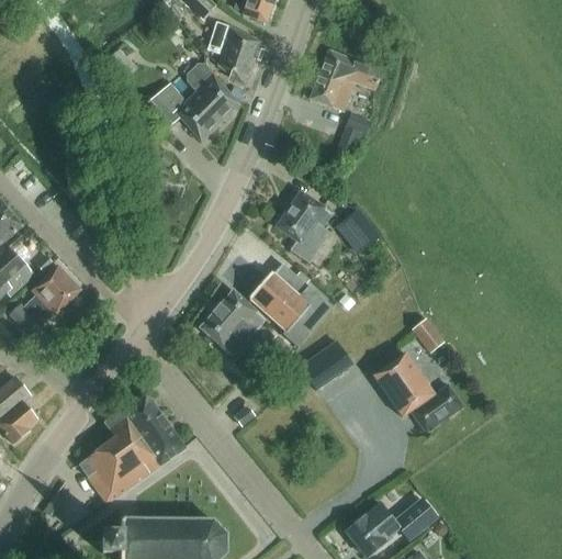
[(215,4),(210,0),(182,0),(202,18),(215,4)]
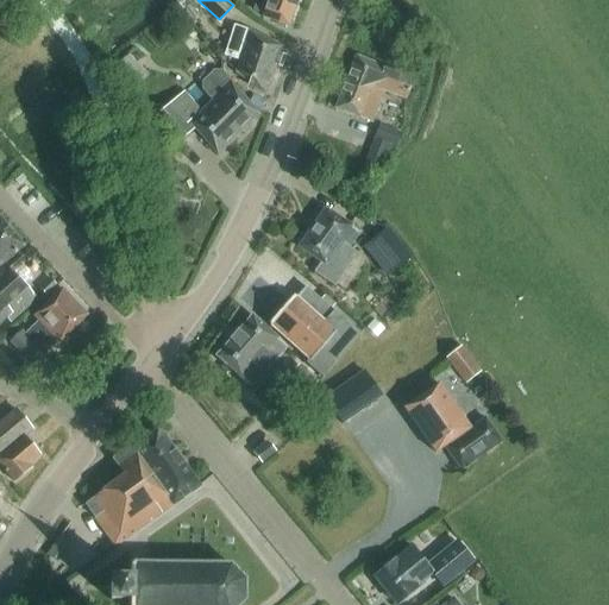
[(257,0),(253,8),(263,12),(262,14),(288,24),(296,0),(257,0)]
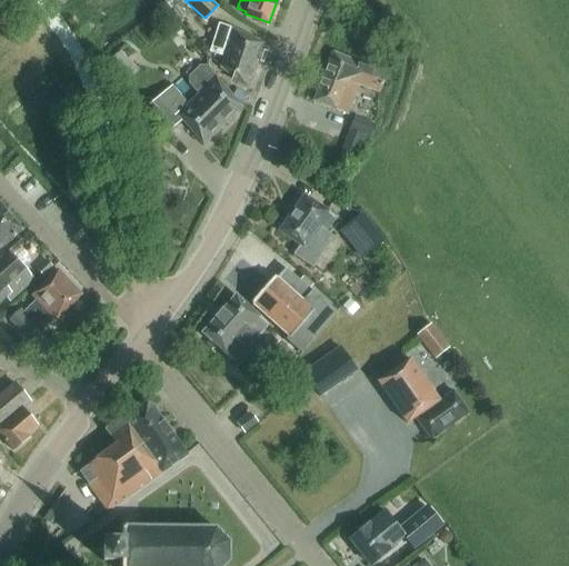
[(248,86),(262,41),(248,35),(249,31),(237,23),(222,66),(233,72),(232,76),(248,86)]
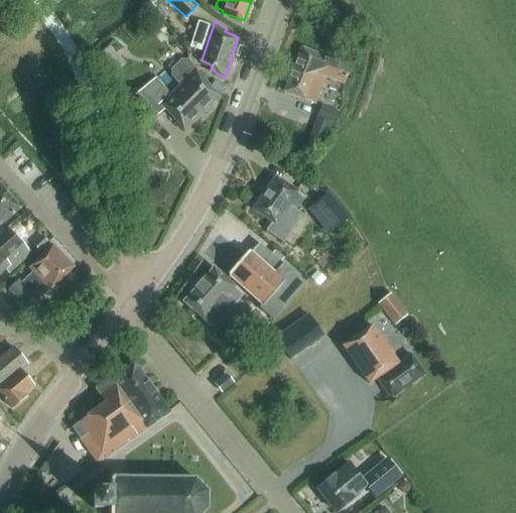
[(343,82),(350,65),(328,55),(301,45),(283,90),(314,102),(325,75),(343,82)]
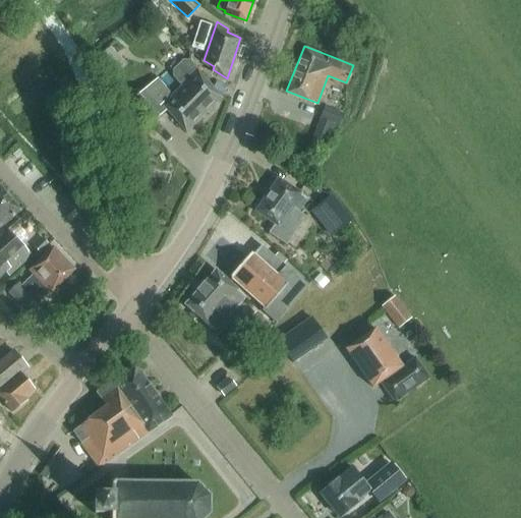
[(94,58),(108,73),(117,65),(104,50),(94,58)]
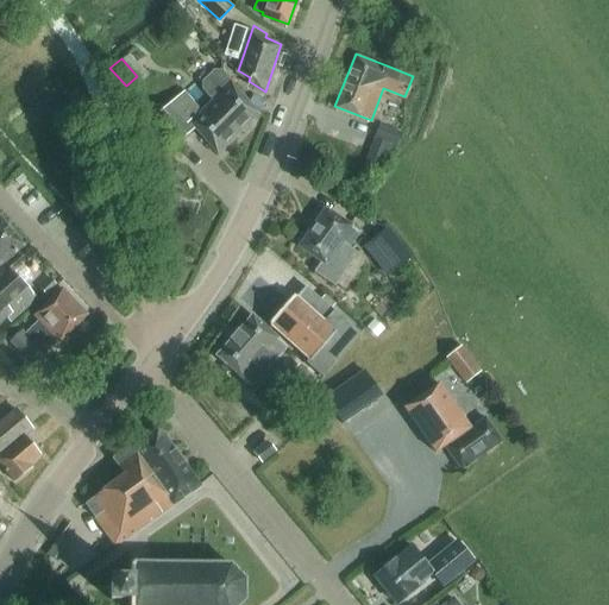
[(258,112),(225,74),(220,68),(213,68),(201,79),(202,87),(206,92),(212,98),(201,109),(183,89),(152,115),(176,143),(194,126),(218,152),(258,112)]
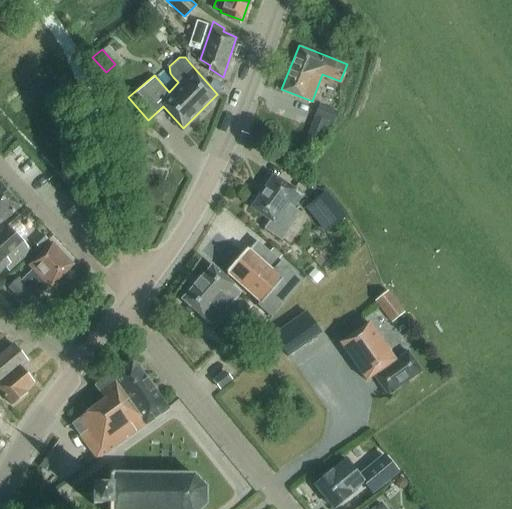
[(337,110),(318,102),(309,125),(328,133),(337,110)]
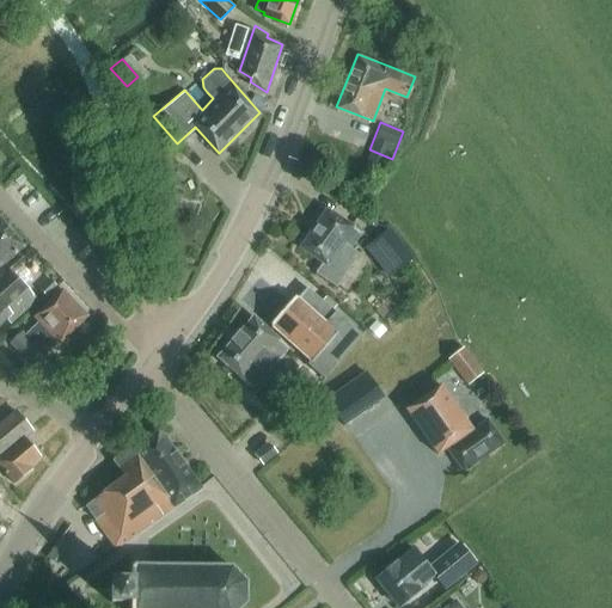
[(360,229),(325,207),(299,246),(334,269),(360,229)]
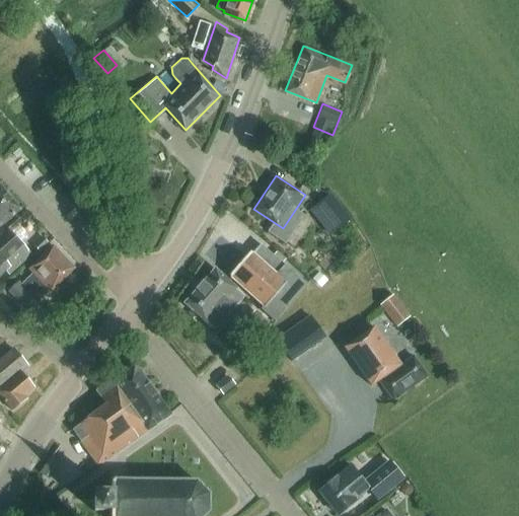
[(0,224),(20,208),(0,183),(0,224)]
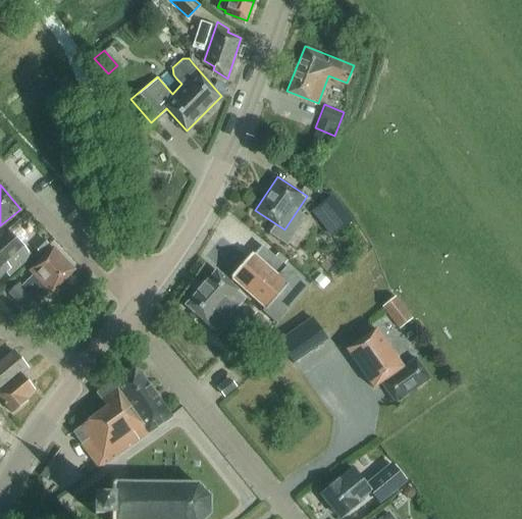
[(332,194),(318,205),(337,230),(352,219),(332,194)]
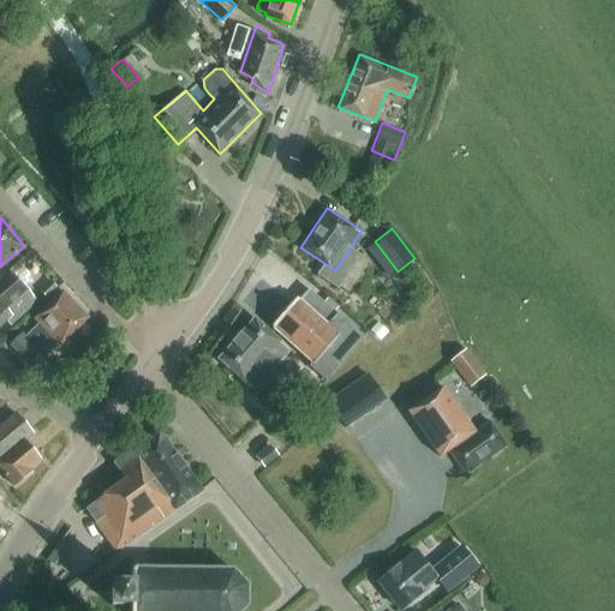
[(10,323),(36,299),(13,271),(0,282),(0,322),(5,318),(10,323)]
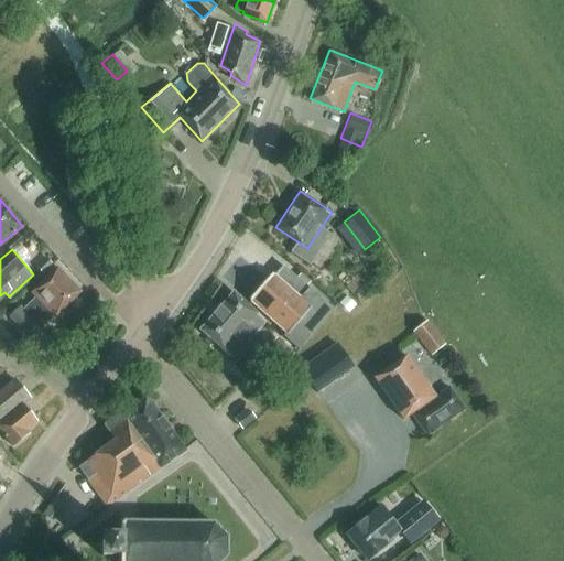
[(52,262),(45,255),(34,265),(42,272),(52,262)]
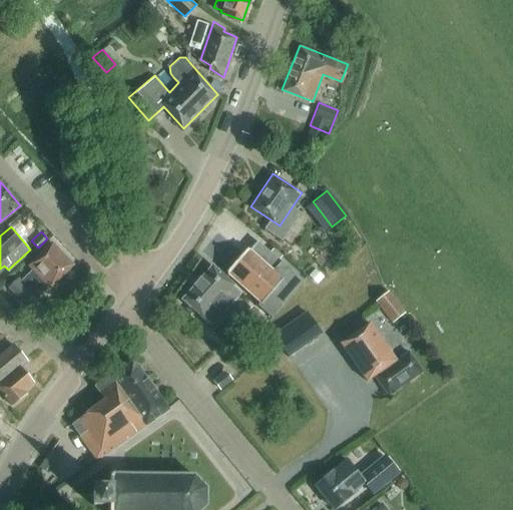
[(271,317),(302,281),(258,239),(248,249),(247,247),(226,271),(260,302),(258,305),(271,317)]
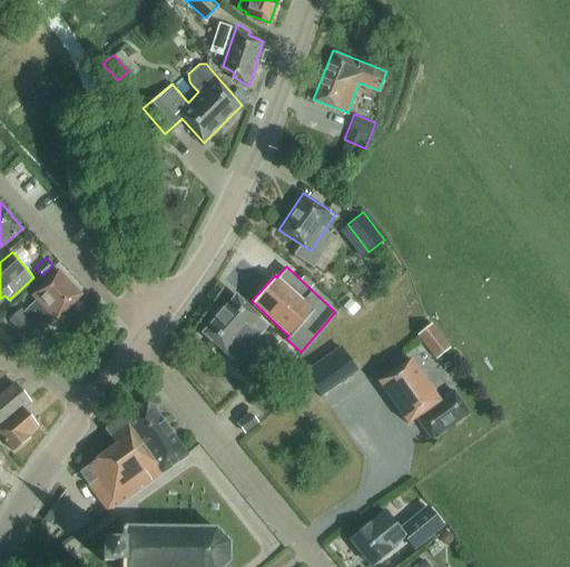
[(55,319),(81,293),(57,269),(31,293),(36,299),(23,311),(20,308),(9,318),(29,339),(39,329),(41,330),(55,318),(55,319)]
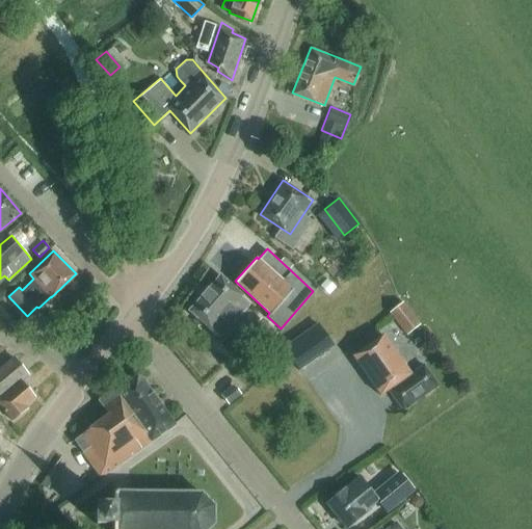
[(219,336),(249,301),(219,273),(188,310),(219,336)]
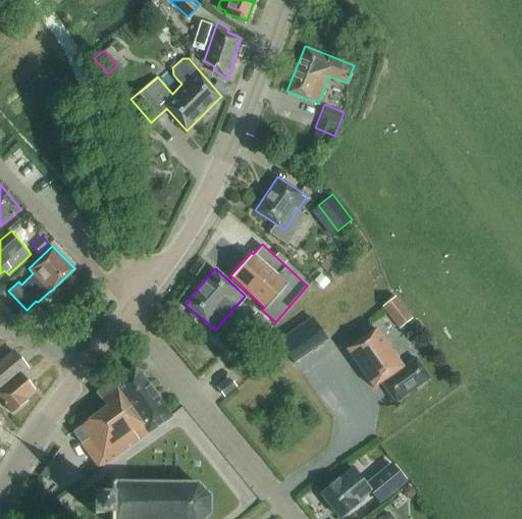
[(329,279),(320,270),(313,277),(322,287),(329,279)]
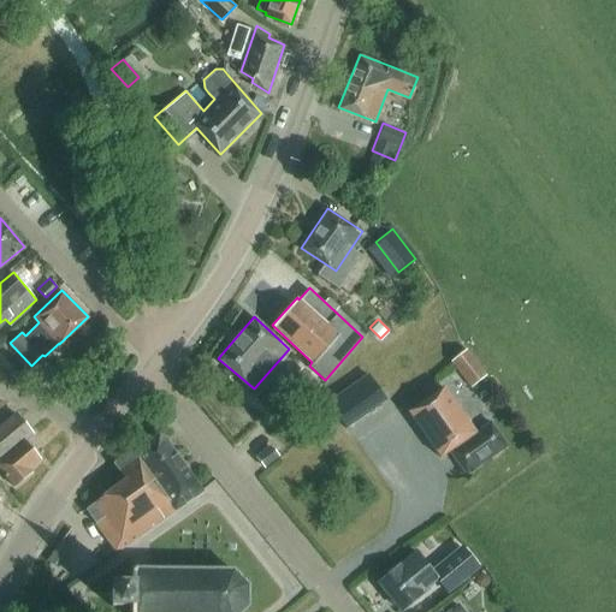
[(469,386),(485,374),(465,349),(450,360),(469,386)]
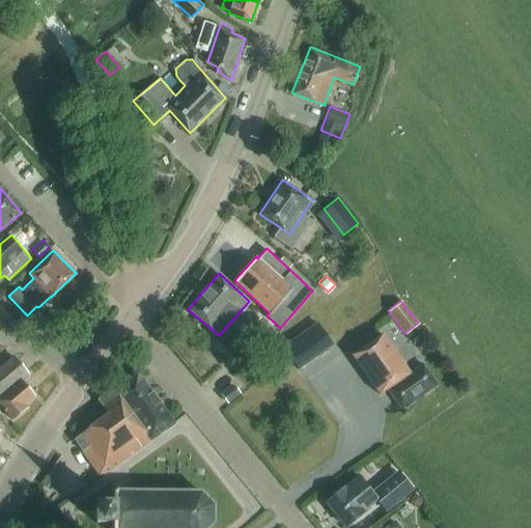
[(276,330),(260,315),(251,326),(267,340),(276,330)]
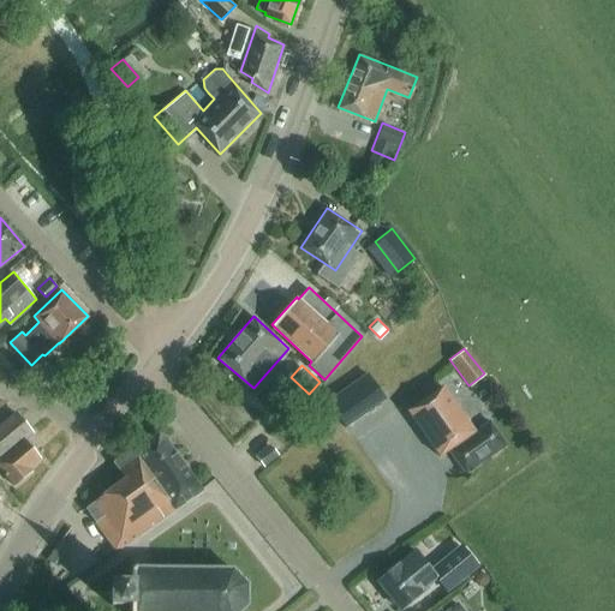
[(378,393),(360,367),(322,396),(339,420),(378,393)]
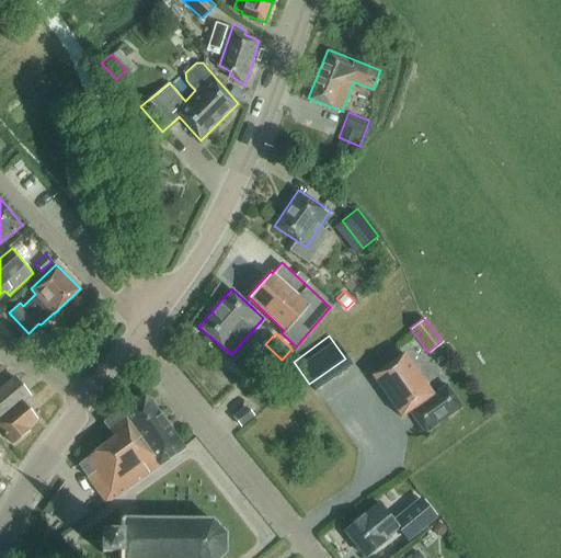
[(400,417),(408,411),(423,432),(460,406),(445,384),(432,394),(402,353),(370,375),(400,417)]
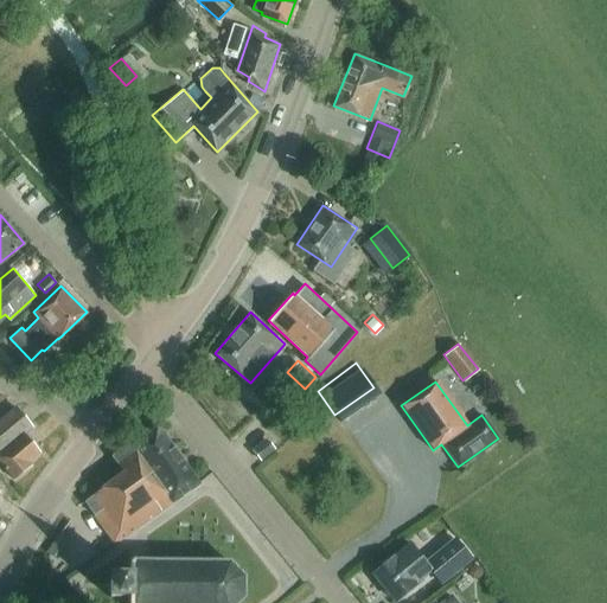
[(16,405),(1,417),(0,416),(0,461),(13,478),(31,463),(27,460),(39,450),(24,432),(32,425),(16,405)]
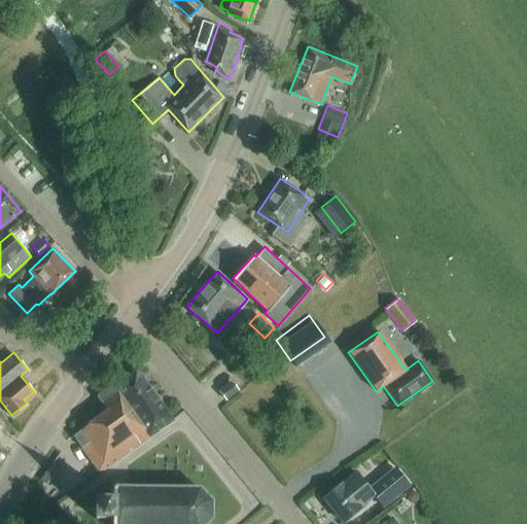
[(100,470),(172,419),(136,368),(100,393),(97,395),(107,410),(73,434),(100,470)]
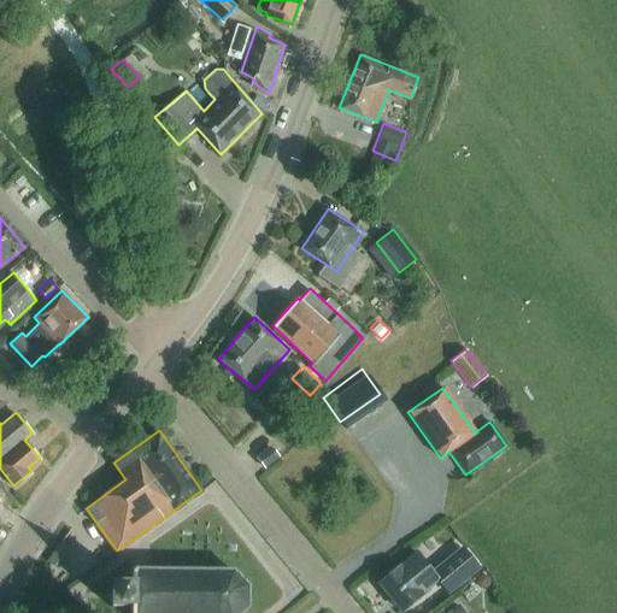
[(264,467),(277,455),(269,446),(256,457),(264,467)]
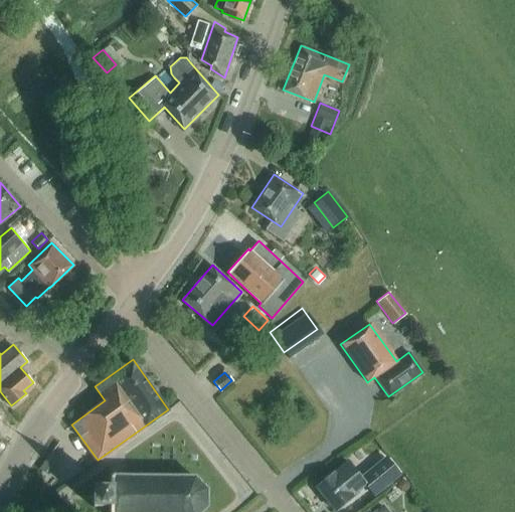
[(374,495),(400,473),(385,454),(358,476),(365,484),(374,495)]
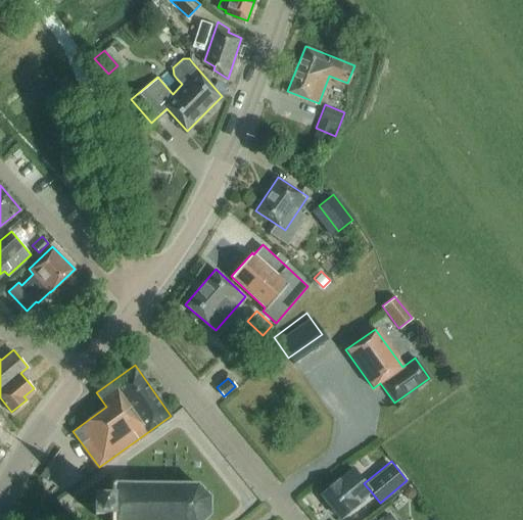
[(337,479),(320,493),(339,518),(357,504),(357,503),(371,491),(364,483),(352,469),(338,480),(337,479)]
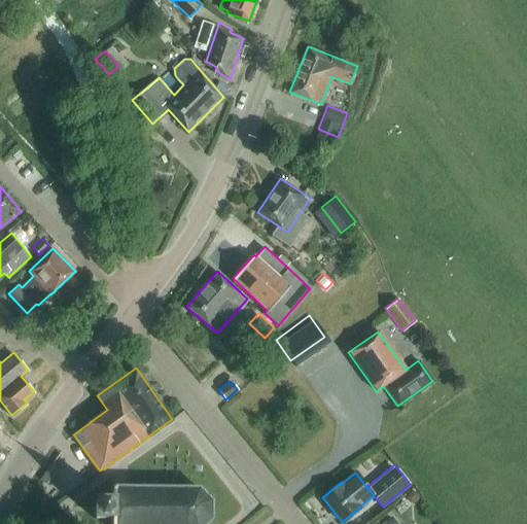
[(112,498),(110,498),(99,498),(99,497),(96,497),(96,518),(99,517),(113,518),(112,523),(205,523),(211,519),(211,517),(211,502),(210,500),(200,489),(197,488),(112,487),(112,498)]
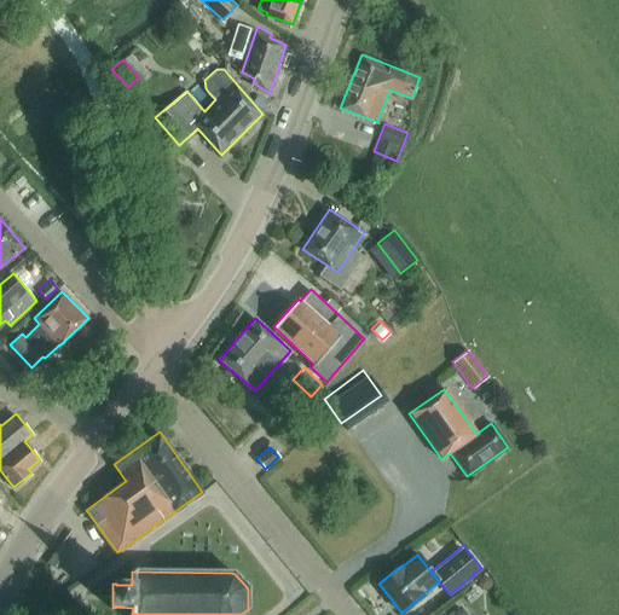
All buildings are outlined.
